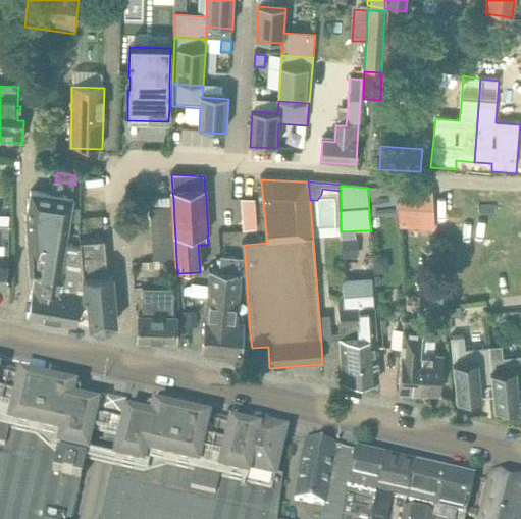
[(369,217),(400,214),(399,191),(368,188),(369,217)]
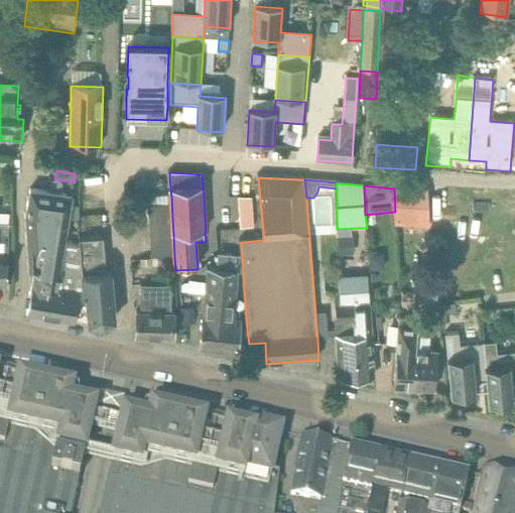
[(427,190),(394,188),(395,212),(396,228),(428,227),(427,190)]
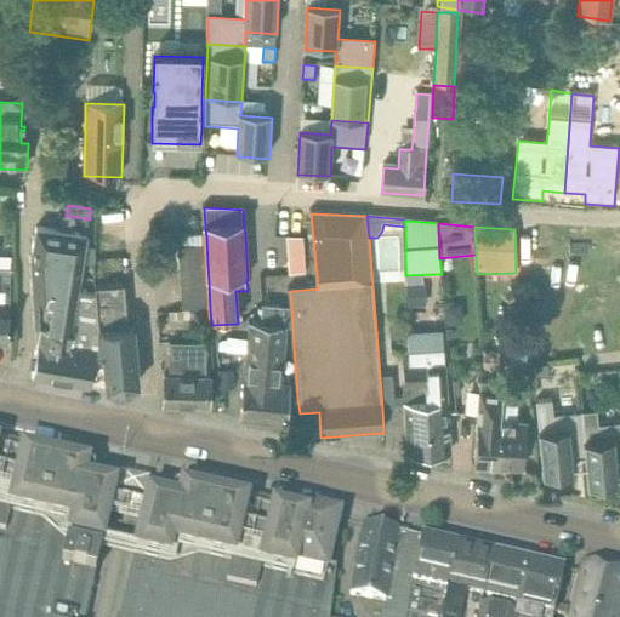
[(91,386),(106,388),(98,290),(95,290),(96,298),(79,295),(87,238),(37,230),(35,240),(34,239),(33,241),(35,241),(32,260),(30,258),(30,261),(32,261),(33,270),(30,270),(30,273),(33,273),(33,281),(32,281),(32,284),(33,284),(34,292),(32,292),(32,295),(34,295),(34,303),(33,303),(33,306),(34,306),(35,314),(33,314),(33,316),(35,316),(35,325),(34,325),(34,327),(35,327),(41,327),(33,380),(90,389),(91,386)]
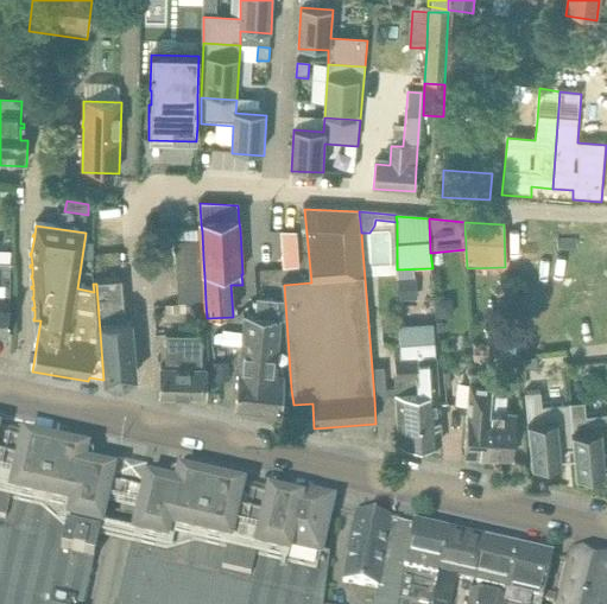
[(303,269),(302,231),(283,233),(284,269),(303,269)]
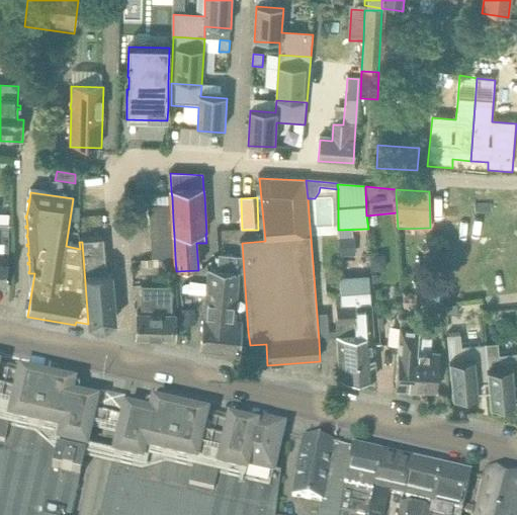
[(175,258),(174,236),(173,221),(150,222),(152,259),(175,258)]
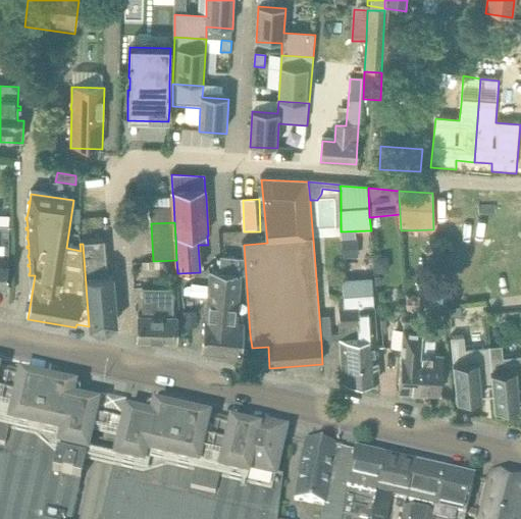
[(0,289),(7,290),(8,259),(7,259),(8,240),(0,239),(0,289)]
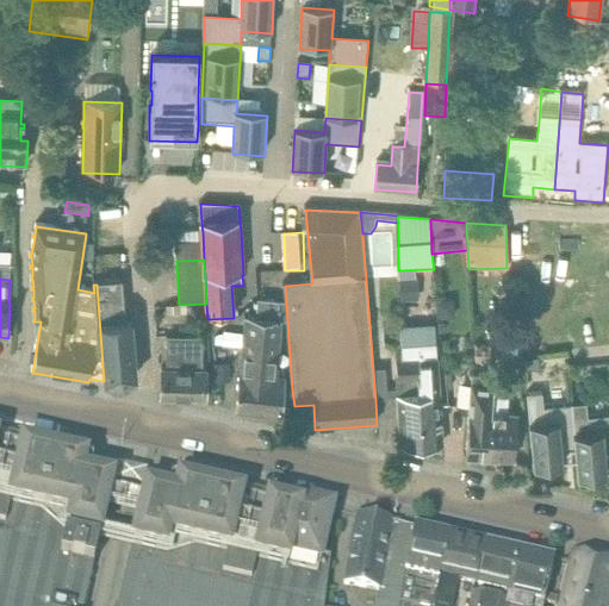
[(416,280),(399,281),(401,303),(418,301),(416,280)]
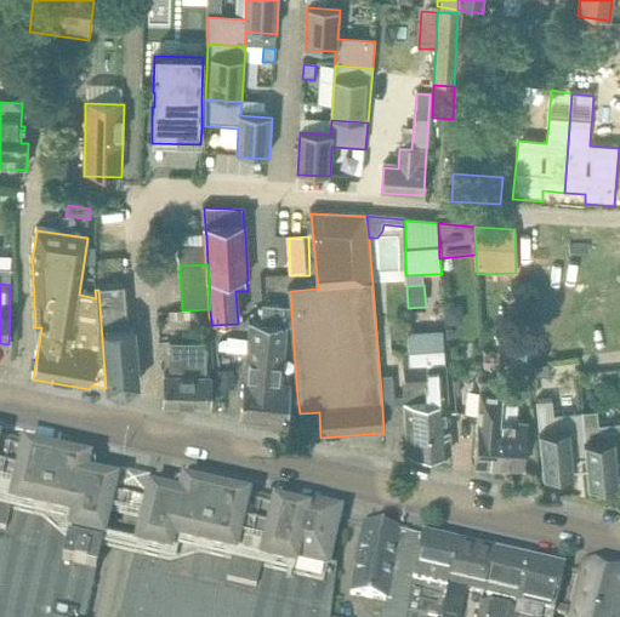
[(98,290),(106,388),(112,389),(111,393),(126,395),(138,387),(134,330),(129,330),(125,287),(98,290)]
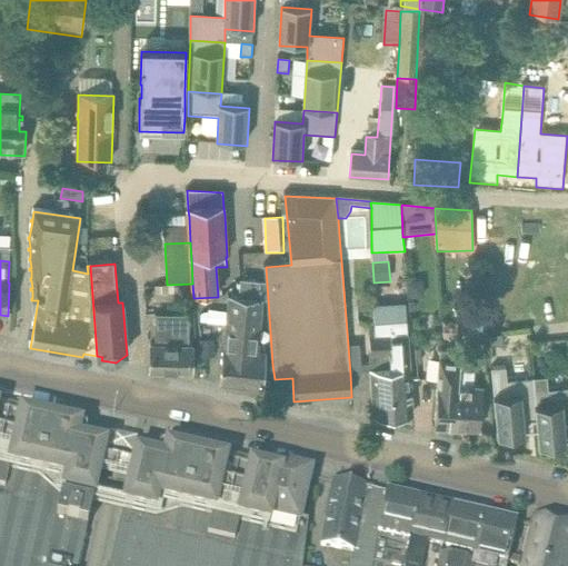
[(241,388),(252,283),(241,281),(240,299),(230,298),(225,350),(220,386),(241,388)]
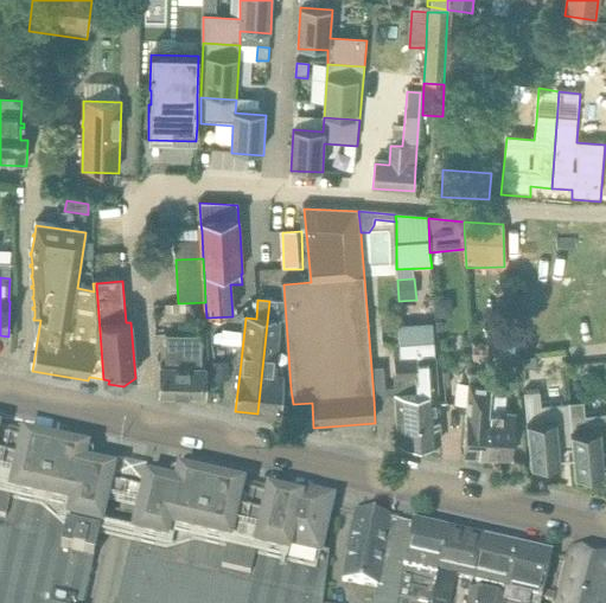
[(294,417),(293,404),(291,389),(282,387),(284,378),(282,378),(284,373),(275,372),(281,321),(280,321),(279,302),(269,301),(257,414),(279,416),(280,416),(294,417)]
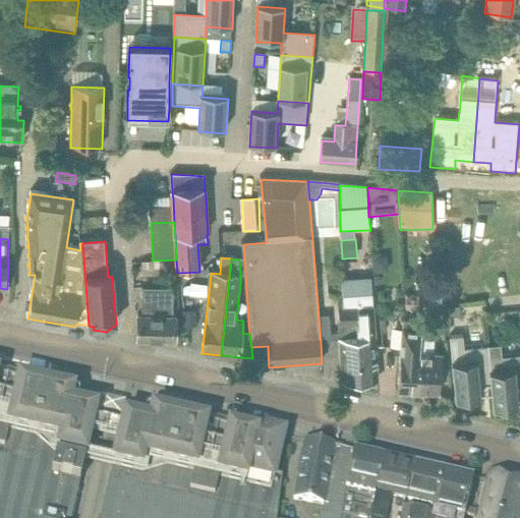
[(175,343),(176,323),(176,319),(173,319),(174,290),(142,289),(141,318),(138,318),(137,342),(175,343)]
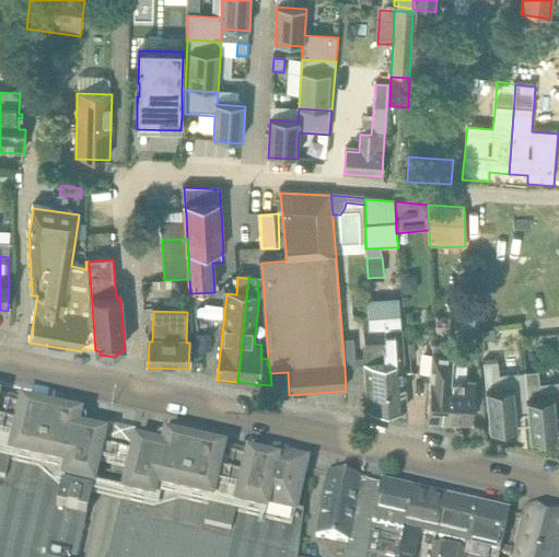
[(402,317),(385,320),(371,320),(371,332),(363,332),(365,350),(364,350),(365,363),(364,363),(365,367),(369,413),(387,412),(407,410),(406,389),(404,350),(402,317)]
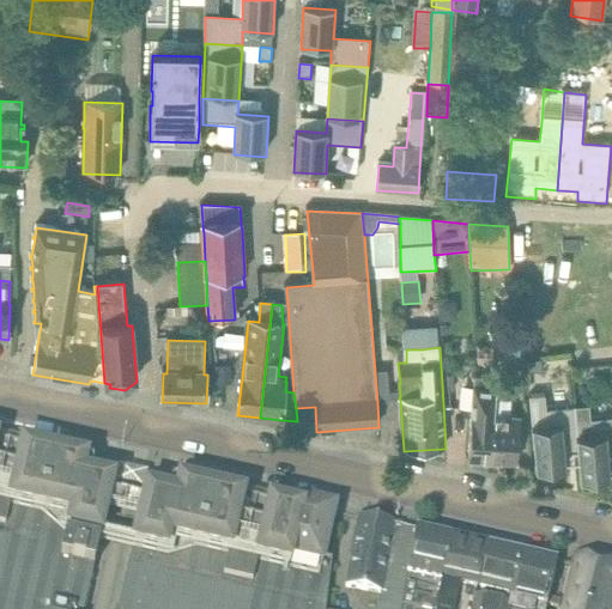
[(492,348),(478,348),(478,365),(492,365),(492,348)]
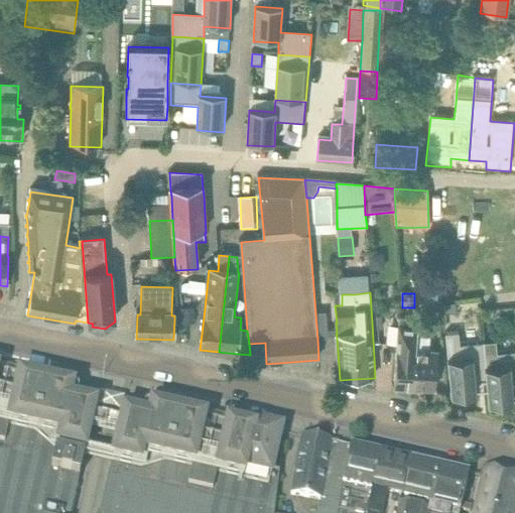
[(443,315),(457,314),(456,304),(442,305),(443,315)]
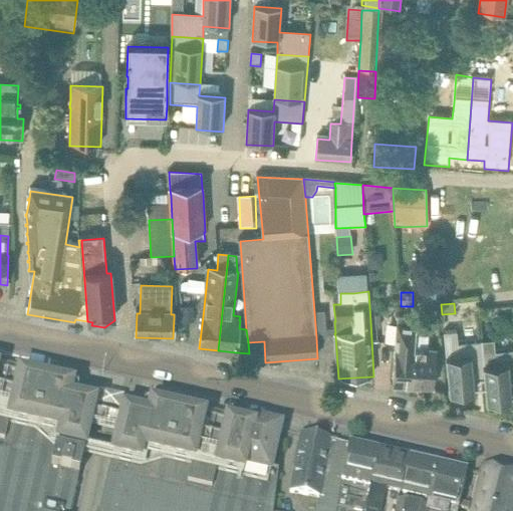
[(192,306),(182,306),(183,322),(193,322),(192,306)]
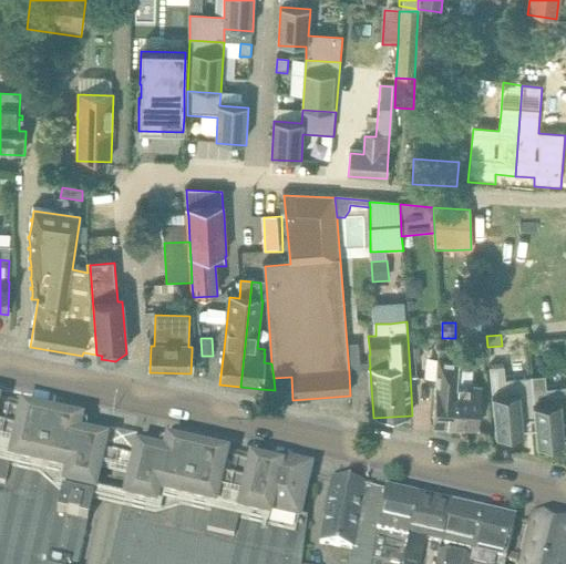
[(433,427),(455,428),(459,387),(461,351),(439,350),(433,427)]
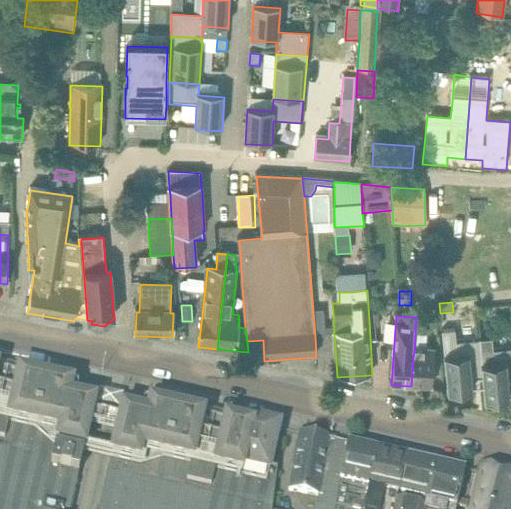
[(427,318),(416,317),(414,349),(411,386),(431,387),(434,350),(425,350),(427,318)]
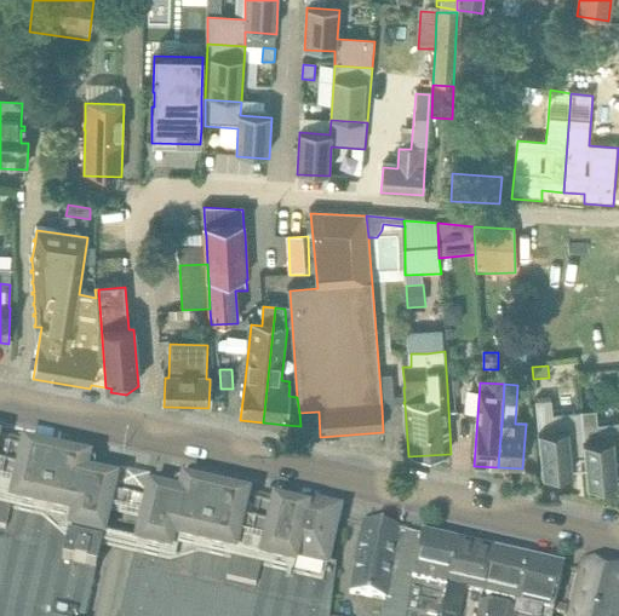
[(585,455),(582,413),(580,413),(580,414),(552,416),(551,402),(537,403),(536,403),(543,477),(560,476),(574,475),(573,466),(572,466),(571,456),(584,455),(585,455)]
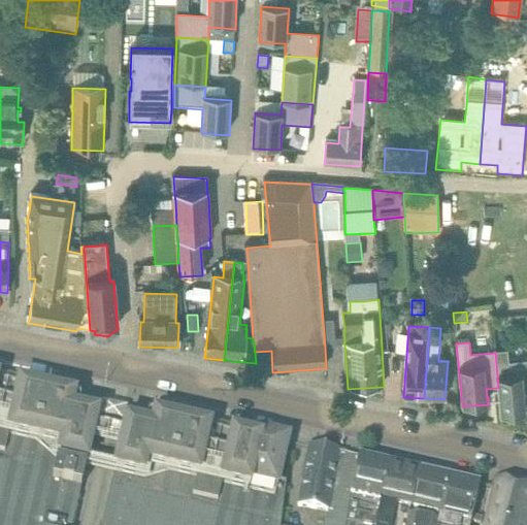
[(524,398),(526,397),(526,361),(508,363),(507,352),(496,353),(496,352),(495,352),(498,388),(497,388),(500,415),(515,414),(515,415),(526,414),(526,405),(525,406),(524,398)]
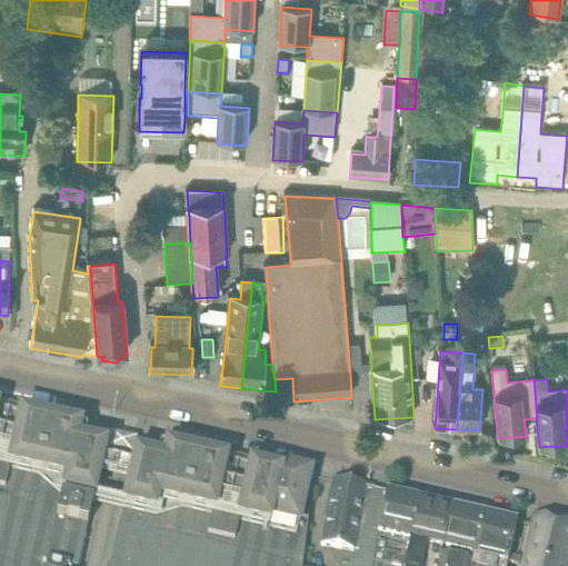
[(79,565),(107,447),(103,446),(91,440),(81,432),(0,411),(0,565),(79,565)]
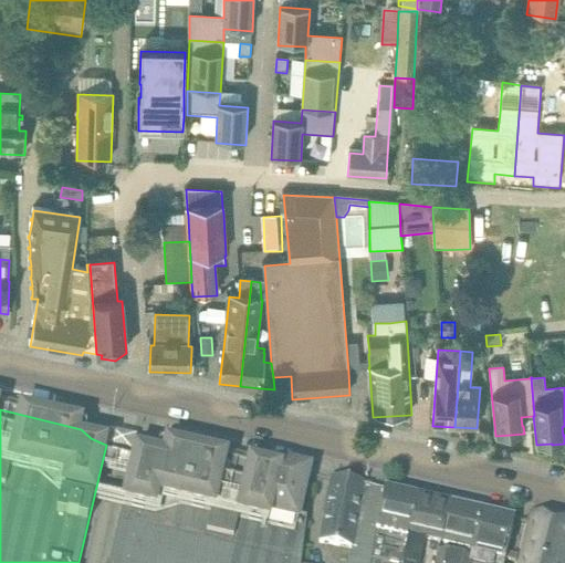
[(300,562),(305,521),(297,519),(310,473),(279,467),(278,473),(166,448),(154,452),(140,452),(137,452),(136,452),(111,562),(300,562)]
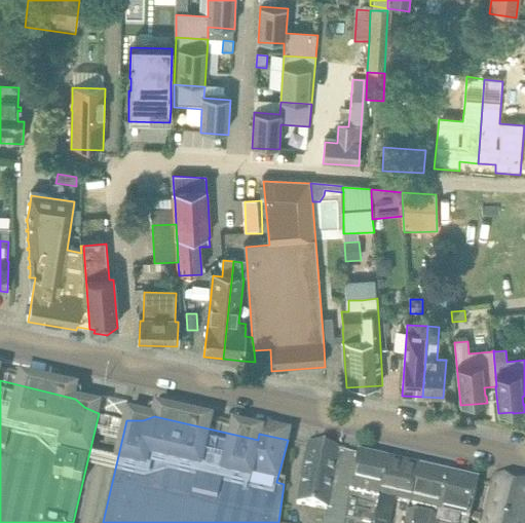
[(344,522),(346,508),(358,459),(339,455),(339,454),(308,448),(297,508),(327,513),(325,522),(344,522)]
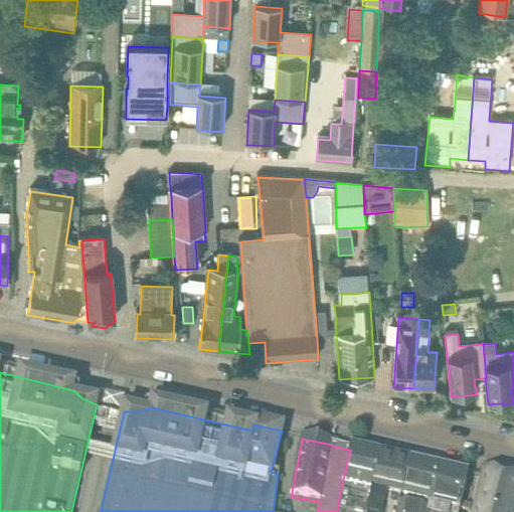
[(339,497),(337,511),(368,511),(382,456),(351,448),(350,450),(339,497)]
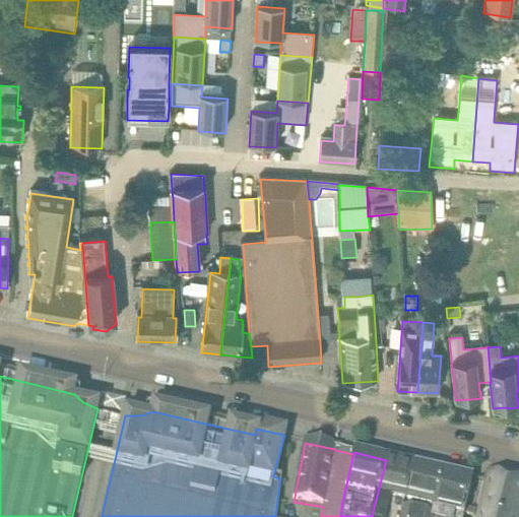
[(403,516),(414,466),(386,460),(372,516),(403,516)]
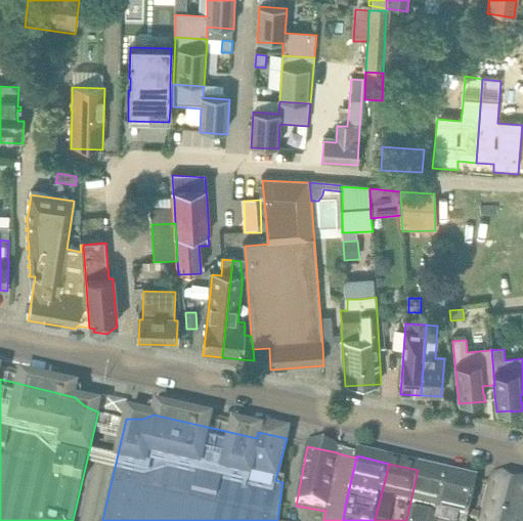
[(447,477),(418,470),(406,520),(436,520),(437,515),(438,516),(447,477)]
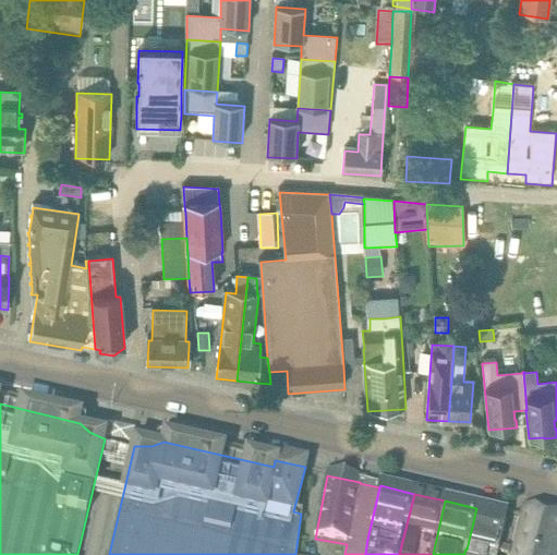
[(476,508),(467,550),(481,552),(480,554),(498,554),(508,515),(476,508)]
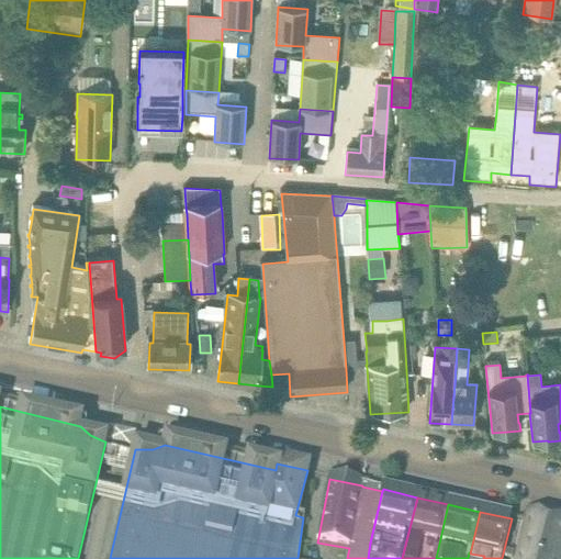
[(560,522),(528,514),(524,535),(517,558),(560,558),(560,522)]
